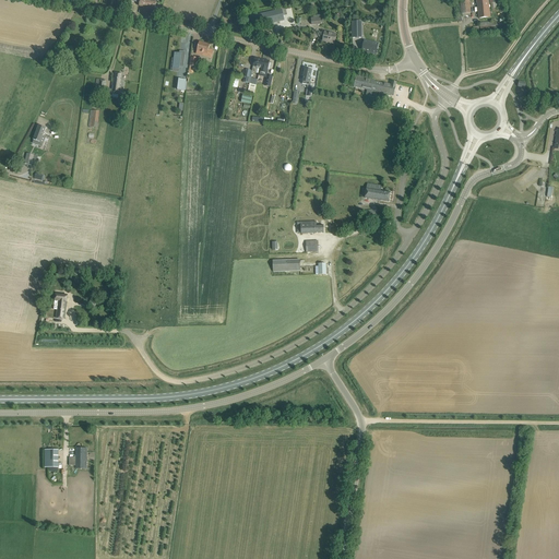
[(155,10),(156,2),(147,0),(140,0),(139,6),(155,10)]
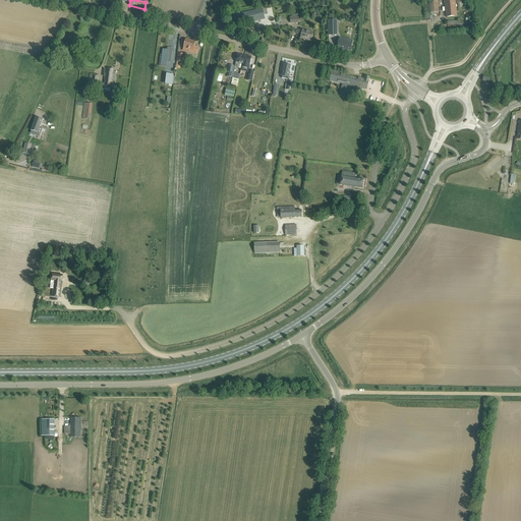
[(444,0),(445,1),(447,17),(457,16),(455,3),(463,3),(462,0),(444,0)]
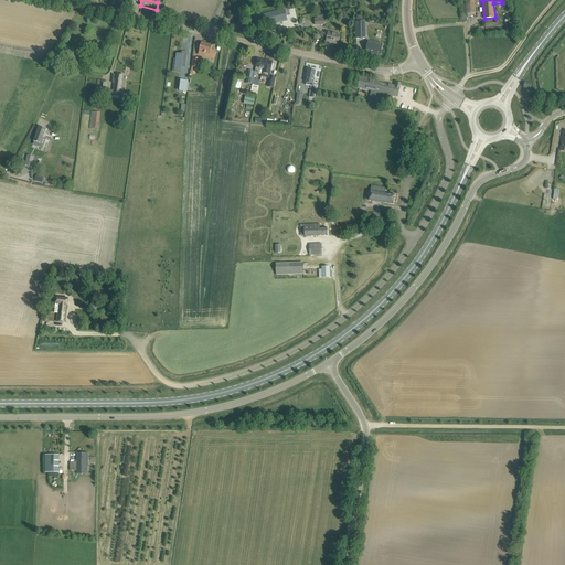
[(475,1),(465,2),(467,14),(476,13),(475,1)]
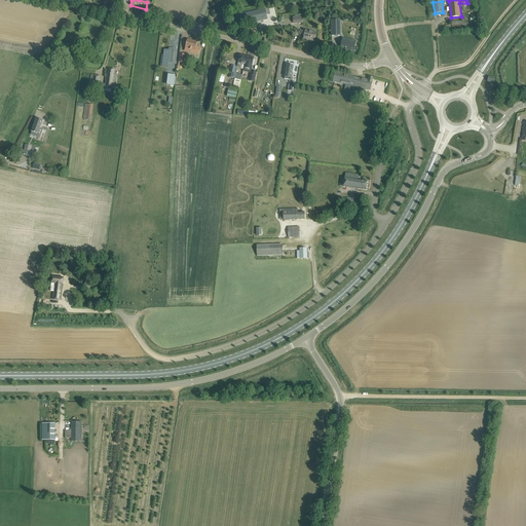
[(267,20),(265,9),(264,7),(259,8),(259,10),(235,15),(237,26),(267,20)]
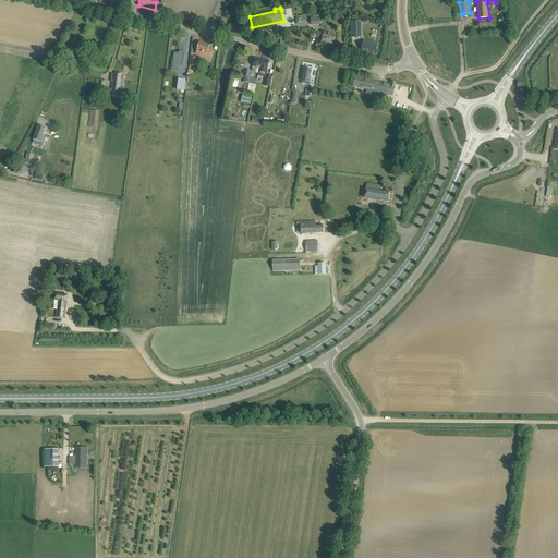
[(356,22),(351,22),(352,38),(361,38),(361,22),(361,21),(356,22)]
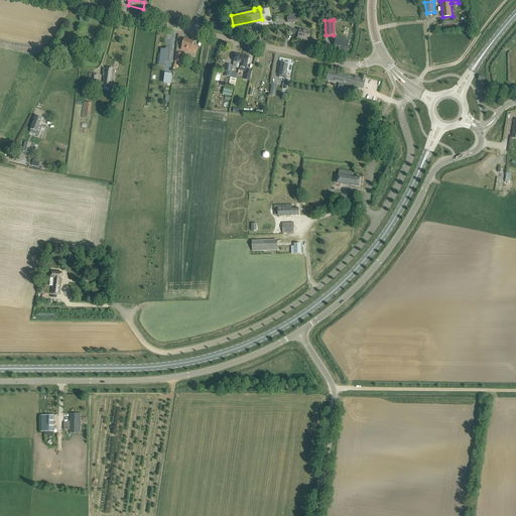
[(466,20),(459,21),(459,20),(443,21),(443,27),(459,26),(459,28),(467,28),(466,20)]
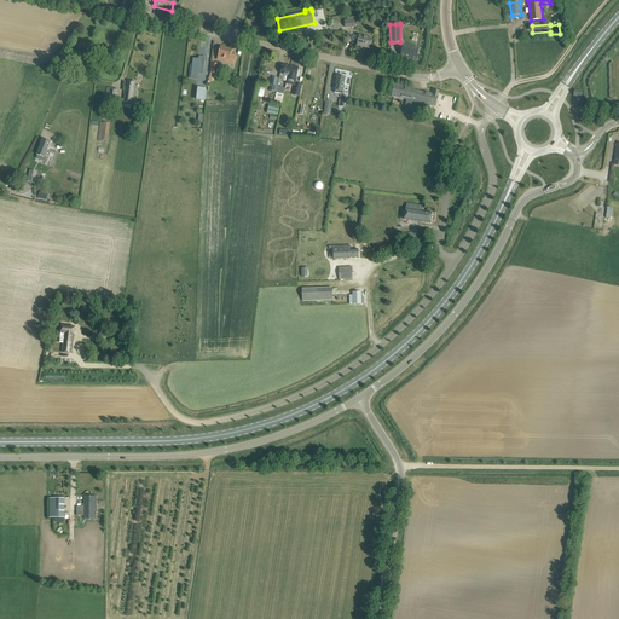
[(370,48),(371,42),(372,39),(359,35),(357,46),(370,48)]
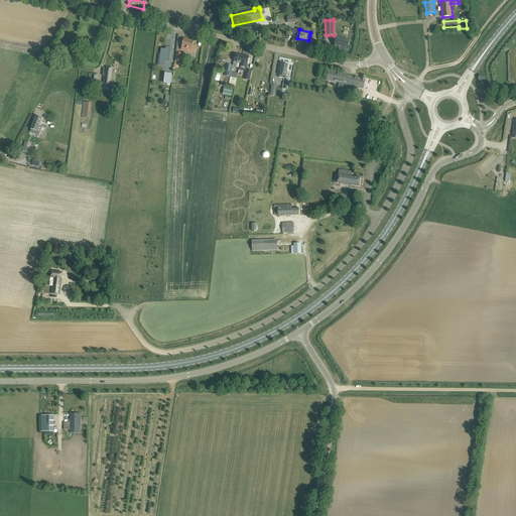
[(337,36),(335,45),(348,48),(350,39),(337,36)]
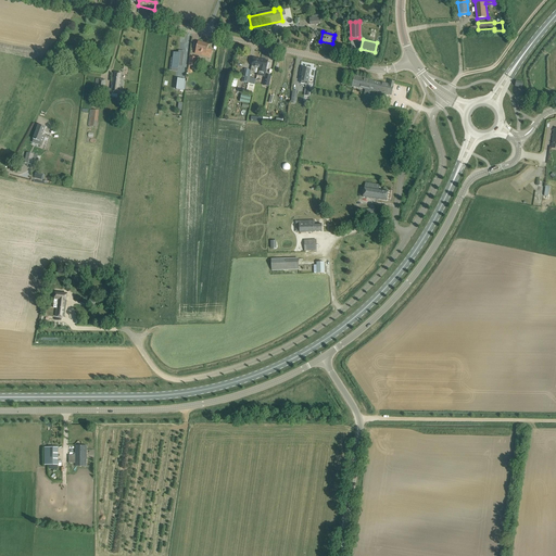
[(197,51),(196,52),(196,53),(197,53),(197,54),(202,55),(203,53),(206,53),(207,49),(209,45),(199,41),(197,47),(197,51)]
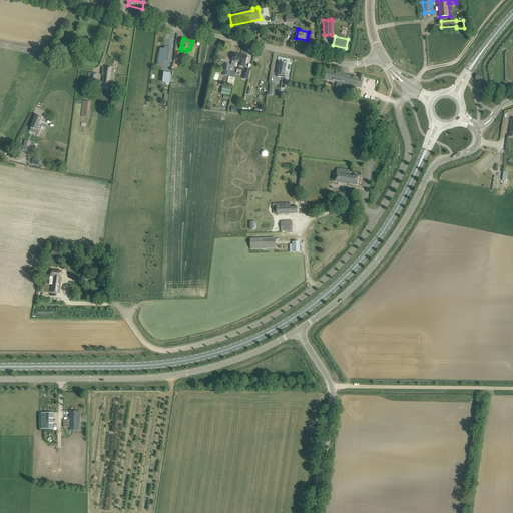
[(170,46),(165,45),(165,47),(160,47),(158,61),(165,62),(165,60),(168,60),(170,46)]
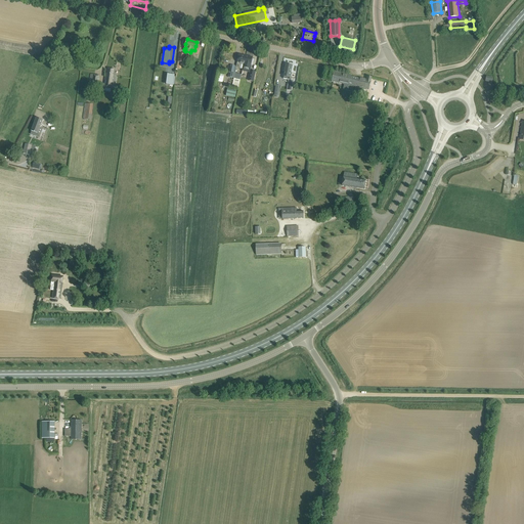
[(243,72),(246,55),(239,54),(236,67),(231,66),(229,72),(228,78),(233,79),(232,87),(238,88),(242,75),(235,73),(236,68),(239,68),(241,64),(244,64),(242,72),(243,72)]
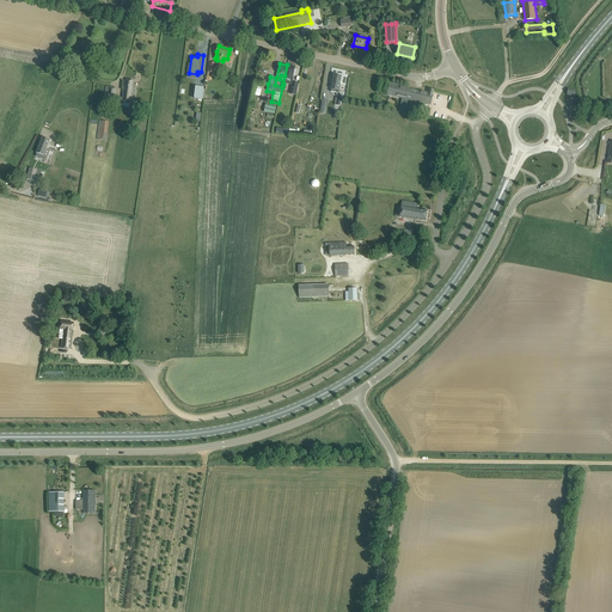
[(295,67),(287,65),(283,84),(291,85),(291,80),(293,80),(293,77),(295,77),(298,69),(295,69),(295,67)]
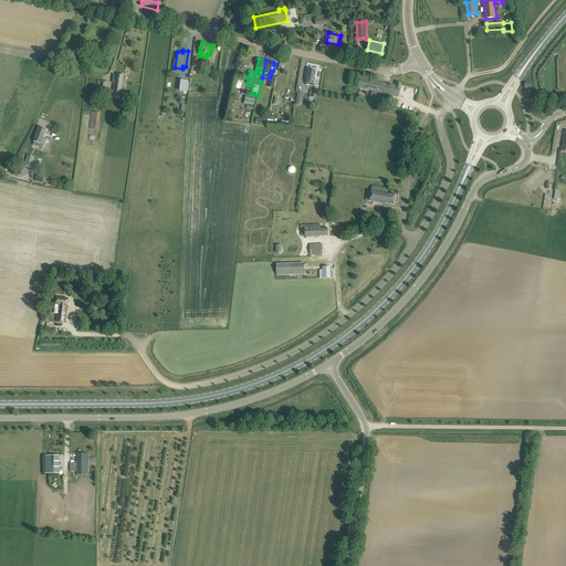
[(308,77),(306,85),(312,86),(310,97),(315,98),(317,84),(313,83),(316,71),(308,70),(307,77),(308,77)]
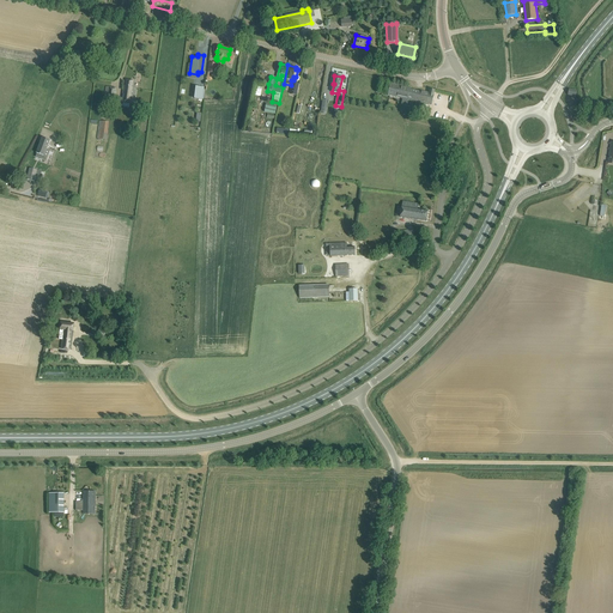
[(121,97),(120,102),(123,103),(122,108),(129,108),(131,103),(134,104),(137,87),(134,87),(135,82),(125,79),(123,95),(123,98),(121,97)]
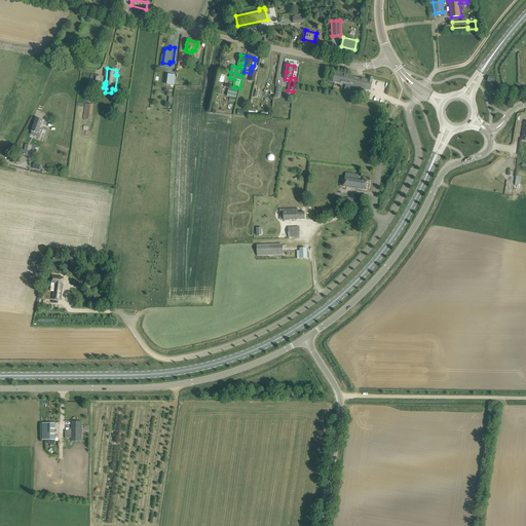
[(350,75),(336,72),(333,82),(345,85),(344,89),(353,92),(354,87),(357,88),(355,91),(363,92),(363,89),(370,90),(373,78),(369,77),(368,80),(349,76),(350,75)]
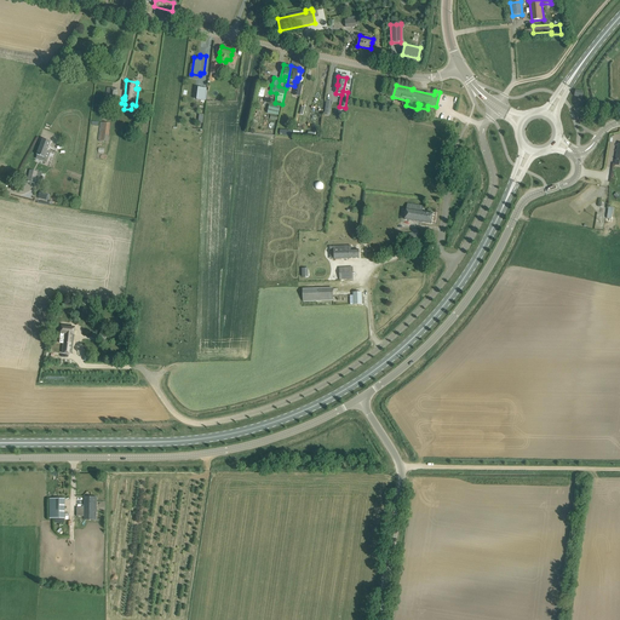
[(207,87),(199,86),(196,98),(205,99),(207,87)]
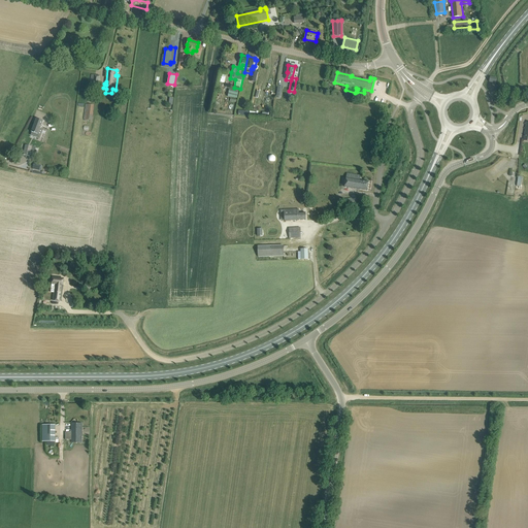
[(100,75),(91,74),(89,97),(93,97),(94,89),(99,90),(100,75)]
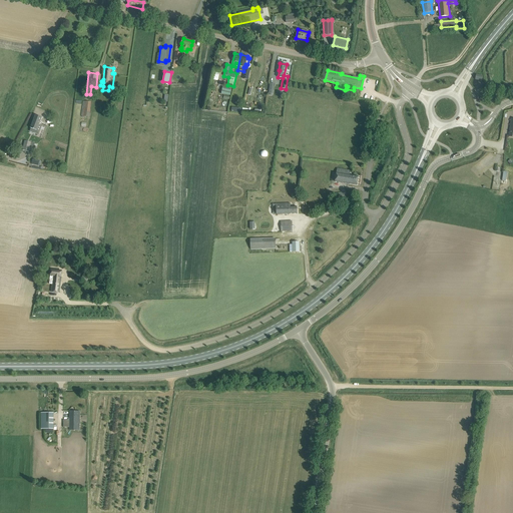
[(89,117),(91,102),(84,101),(82,117),(89,117)]
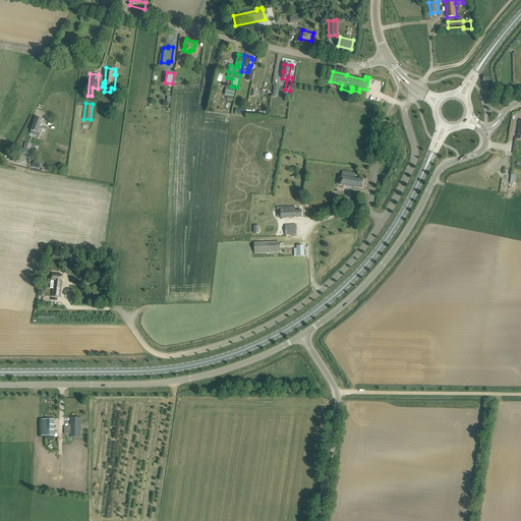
[(41,124),(35,121),(32,130),(31,132),(40,136),(43,128),(40,127),(41,124)]
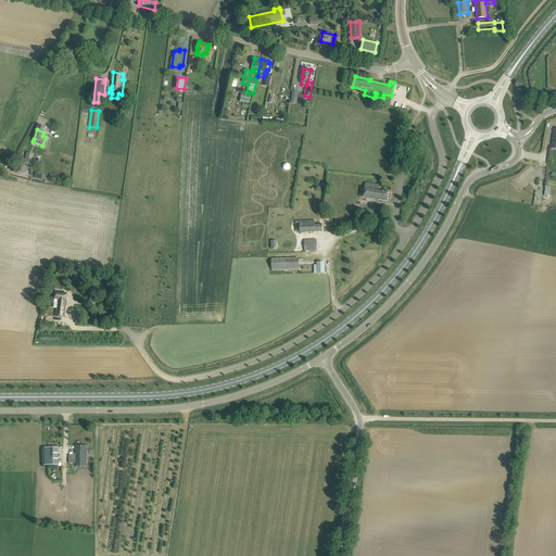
[(27,152),(25,163),(32,164),(34,154),(27,152)]
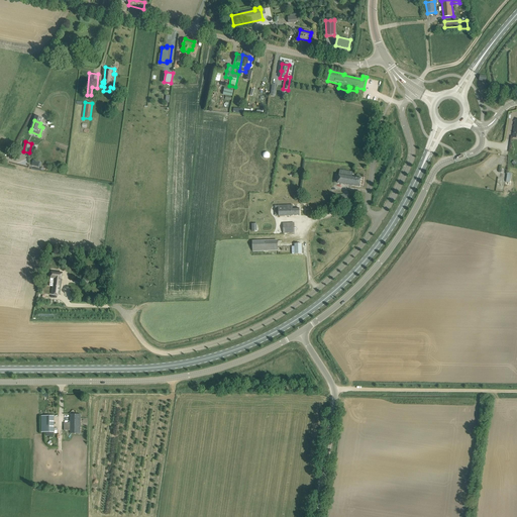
[(352,172),(339,170),(337,183),(359,187),(362,178),(352,177),(352,172)]
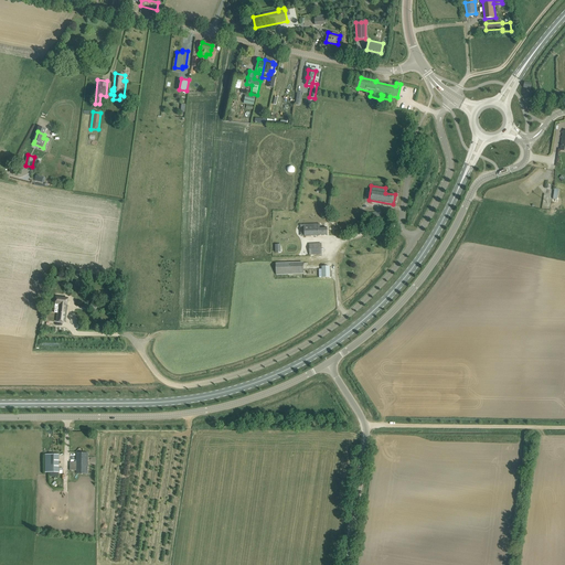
[(328,235),(327,226),(320,227),(320,223),(319,223),(319,224),(305,224),(300,224),(301,236),(328,235)]
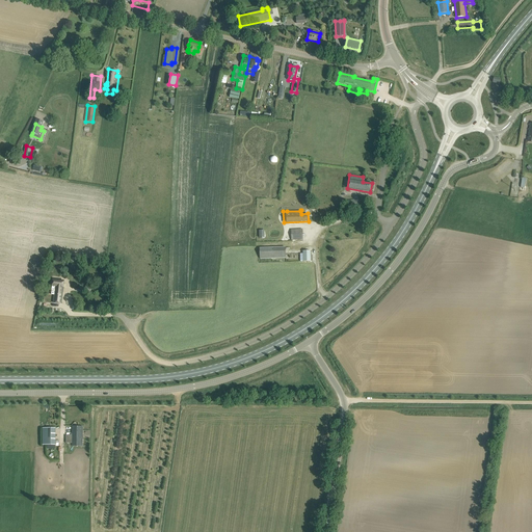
[(260,259),(281,258),(286,258),(286,247),(260,248),(260,259)]
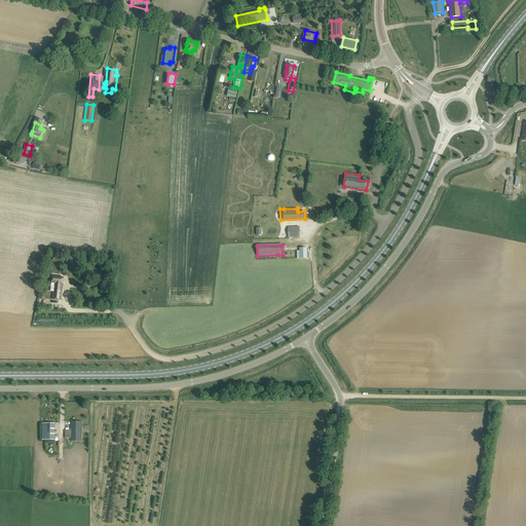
[(306,248),(300,248),(300,251),(297,251),(297,258),(300,258),(300,259),(307,259),(306,248)]
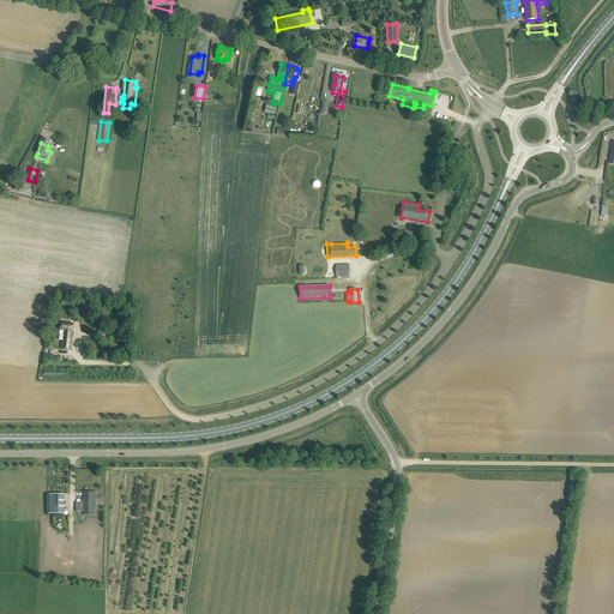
[(74,324),(61,323),(60,330),(64,330),(61,349),(71,350),(74,324)]
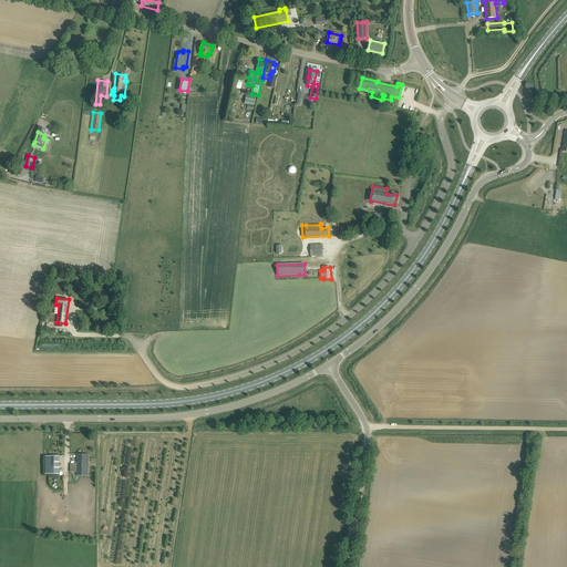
[(78,454),(78,475),(89,475),(89,455),(78,454)]
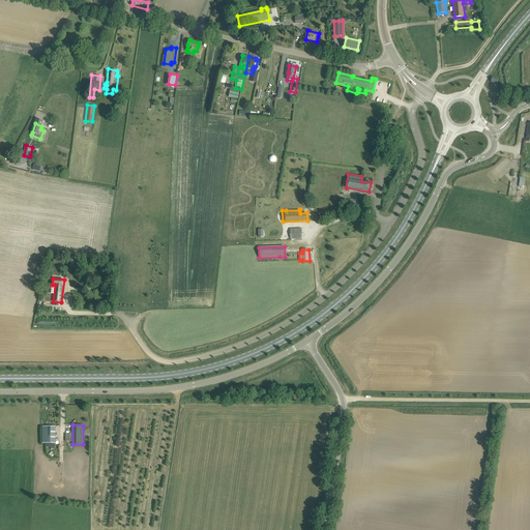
[(55,439),(55,432),(55,427),(42,427),(42,443),(55,443),(55,441),(60,441),(59,439),(55,439)]
